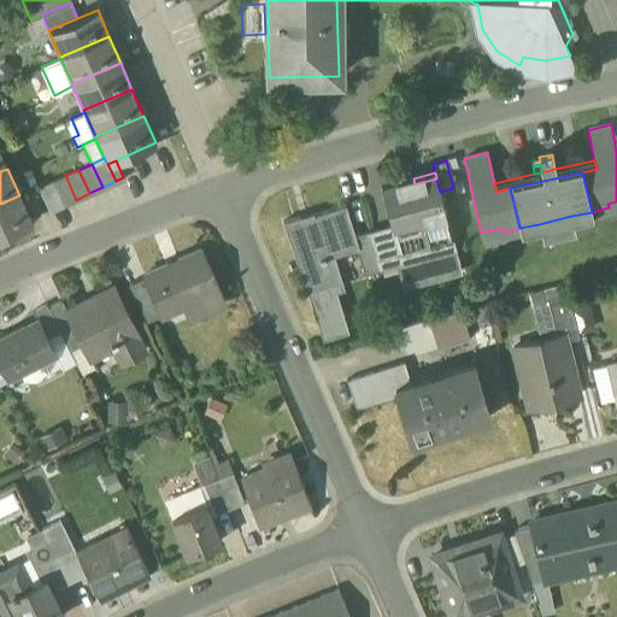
[(63,206),(76,200),(65,175),(52,181),(63,206)]
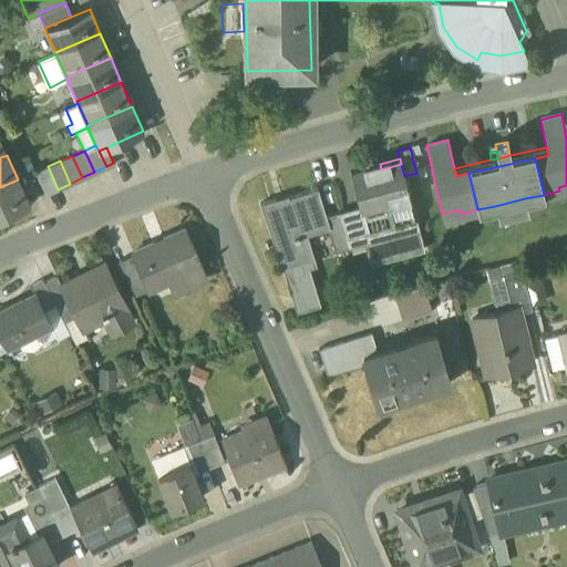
[(388,205),(394,226),(416,220),(404,176),(401,164),(381,169),(380,164),(349,172),(358,207),(360,213),(362,212),(388,205)]
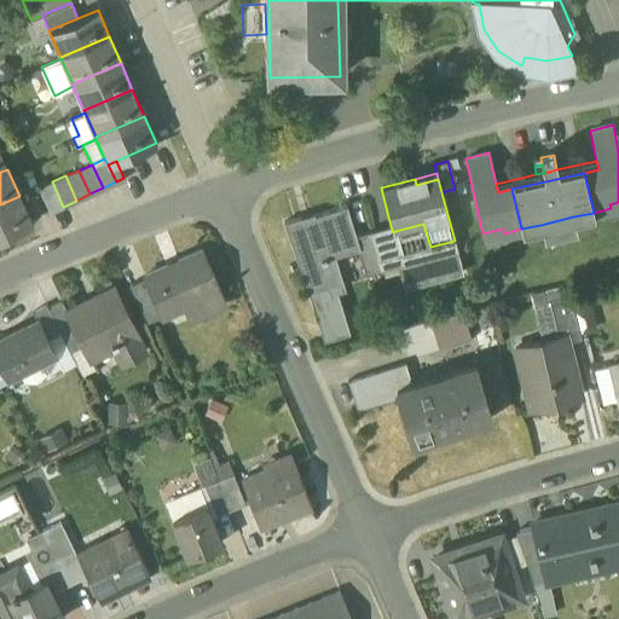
[(50,213),(63,207),(52,181),(39,187),(50,213)]
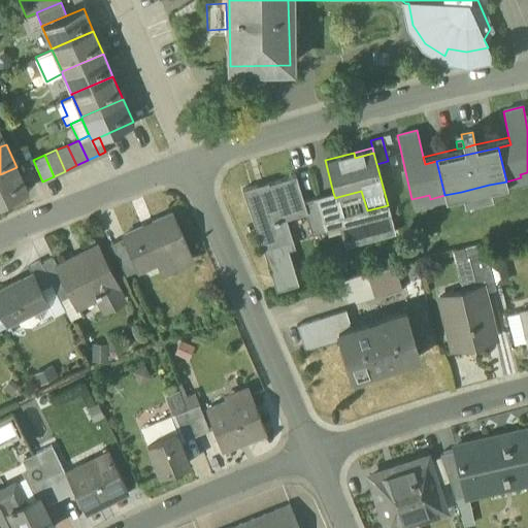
[(0,203),(28,191),(17,167),(0,174),(0,203)]
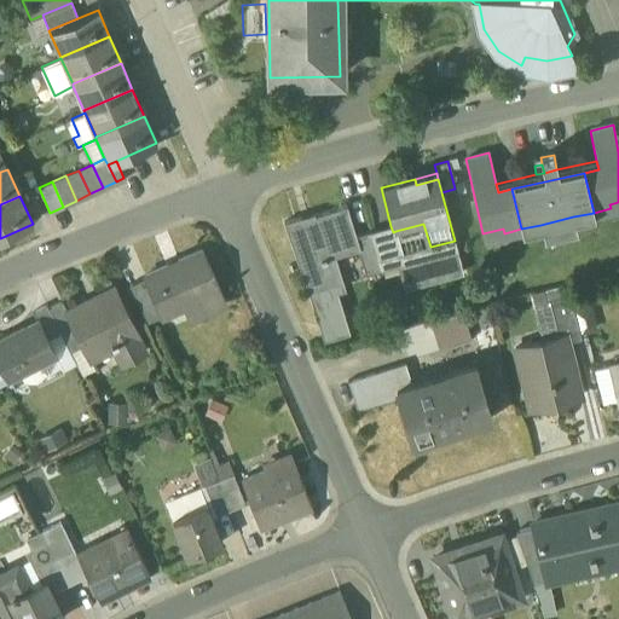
[(283,223),(308,291),(335,284),(327,259),(357,250),(358,249),(354,237),(354,236),(345,206),(301,219),(300,217),(283,223)]
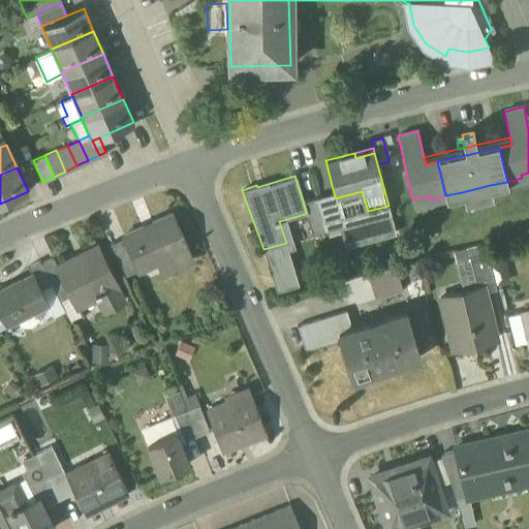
[(490,185),(462,192),(464,199),(492,193),(490,185)]
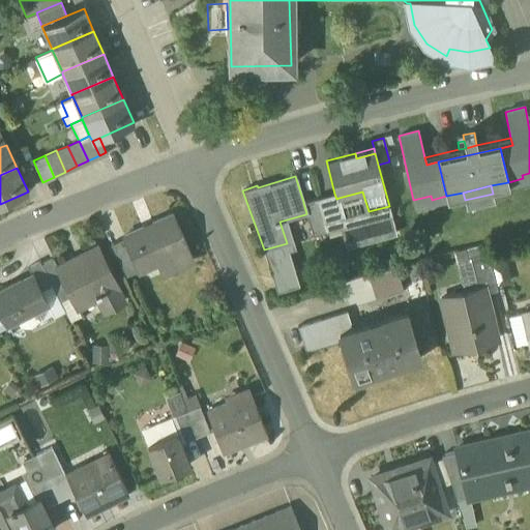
[(362,192),(339,198),(345,217),(369,211),(362,192)]
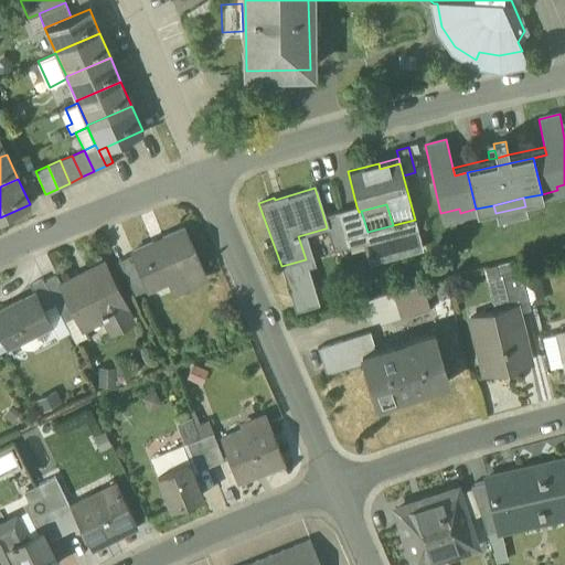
[(356,206),(337,212),(345,238),(368,233),(368,232),(361,211),(359,212),(356,206)]
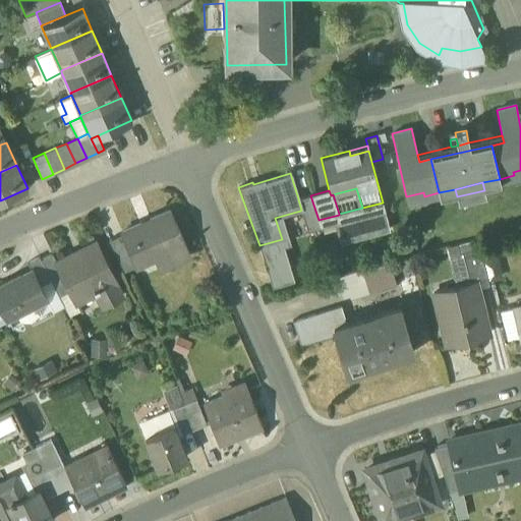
[(423,192),(406,196),(408,205),(425,201),(424,196),(423,192)]
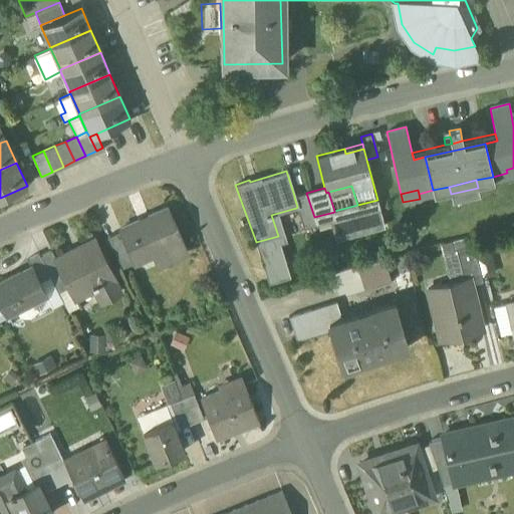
[(316,224),(314,217),(306,193),(294,196),(294,197),(297,207),(296,208),(302,228),(316,224)]
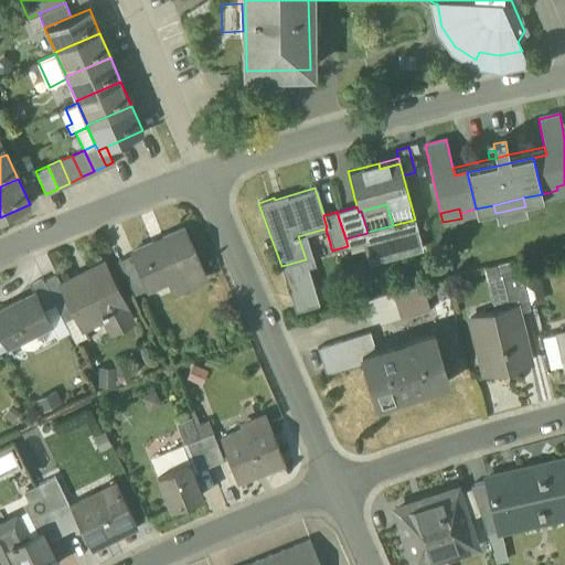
[(422,248),(415,220),(393,225),(368,232),(368,233),(345,238),(348,246),(362,242),(368,263),(422,248)]
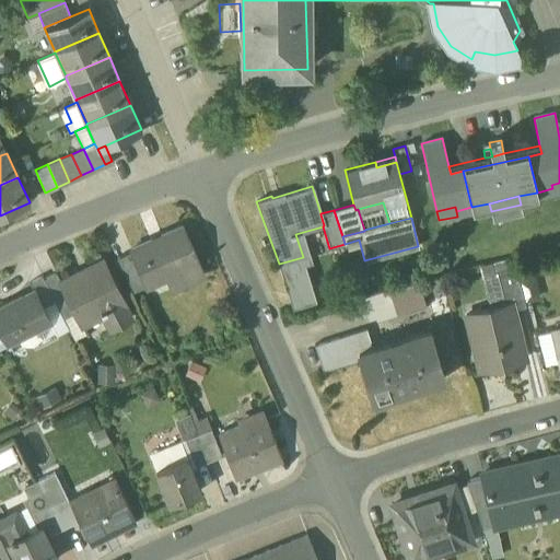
[(131,252),(147,286),(177,272),(182,283),(203,275),(182,225),(174,229),(130,248),(131,252)]
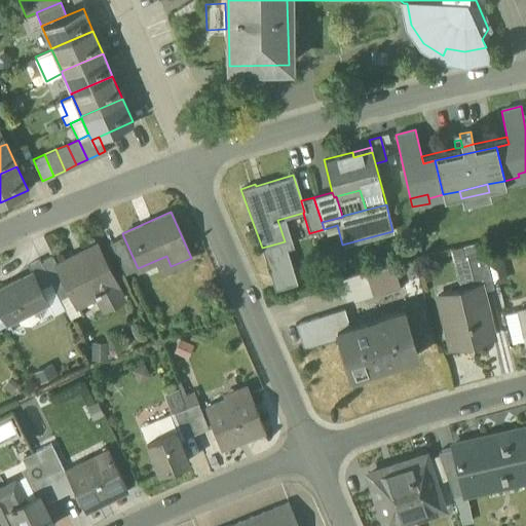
[(109,242),(125,273),(138,268),(123,236),(109,242)]
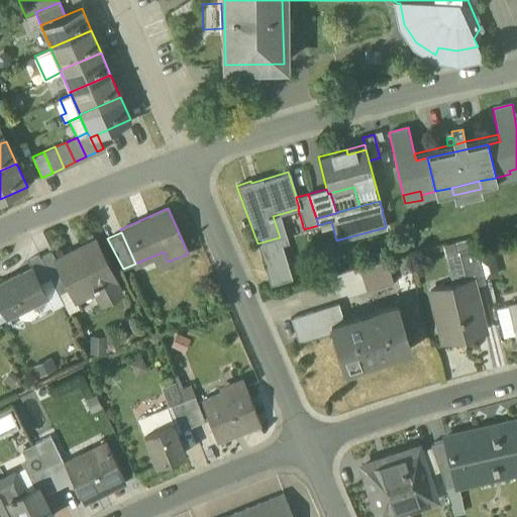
[(458,251),(476,247),(474,236),(441,244),(444,255),(458,251)]
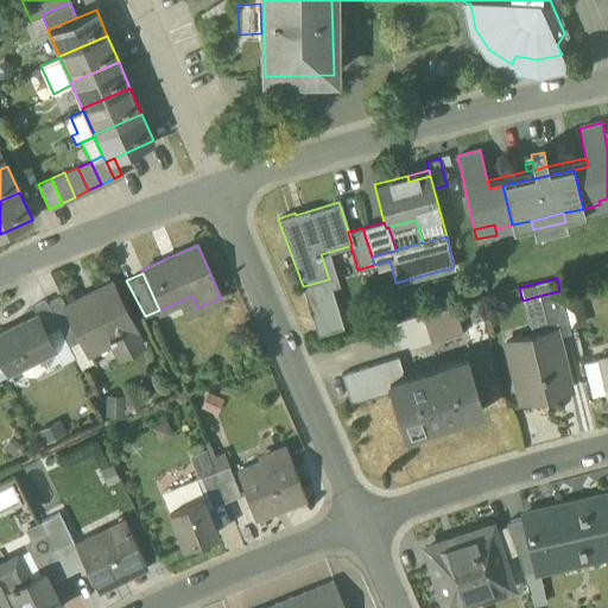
[(303,286),(317,334),(343,327),(329,279),(303,286)]
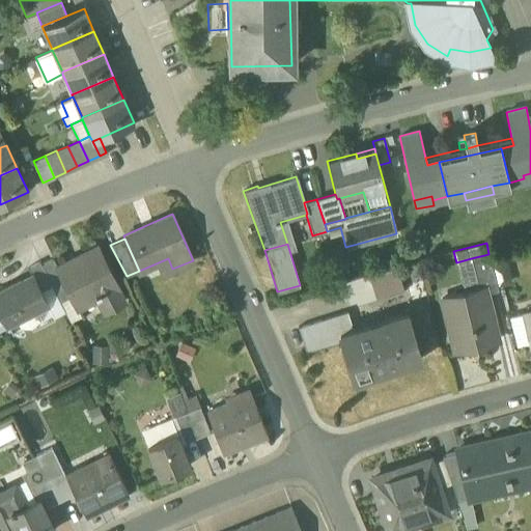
[(98,301),(104,312),(126,302),(98,246),(57,267),(56,267),(71,297),(78,310),(98,301)]
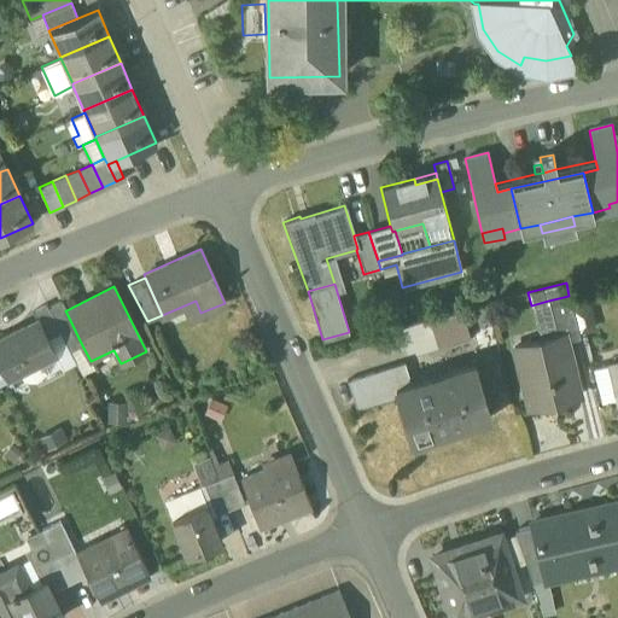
[(564,333),(565,340),(579,337),(569,296),(548,301),(557,336),(564,333)]
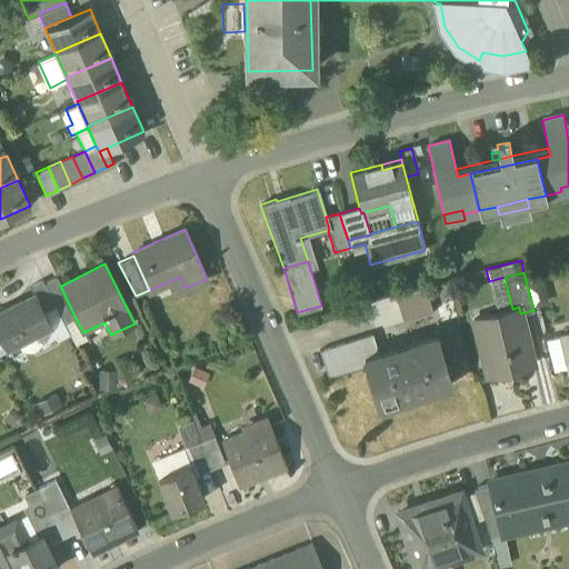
[(57,277),(45,283),(56,306),(65,323),(76,318),(60,286),(61,286),(57,277)]
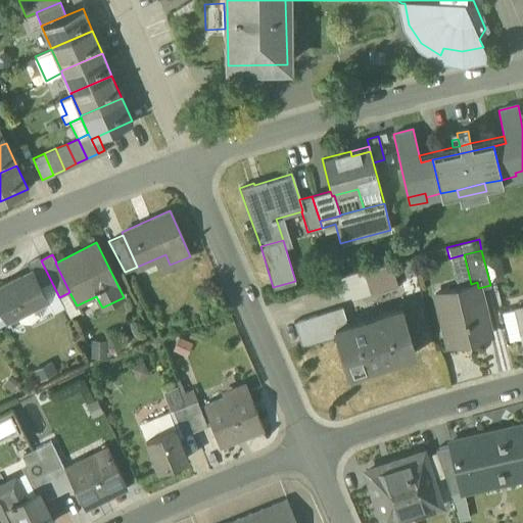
[(464,254),(449,258),(457,287),(471,284),(464,254)]
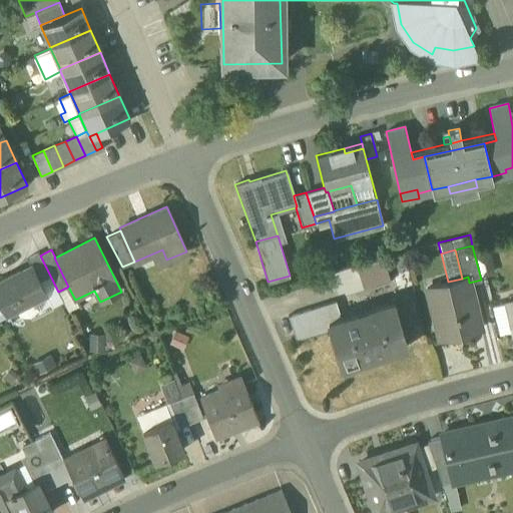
[(39,281),(50,276),(40,255),(38,252),(26,259),(30,265),(31,264),(39,281)]
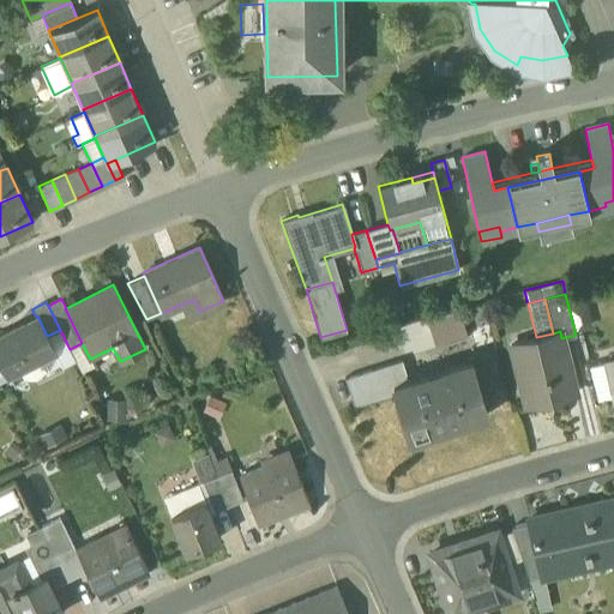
[(463,323),(458,309),(427,319),(432,333),(463,323)]
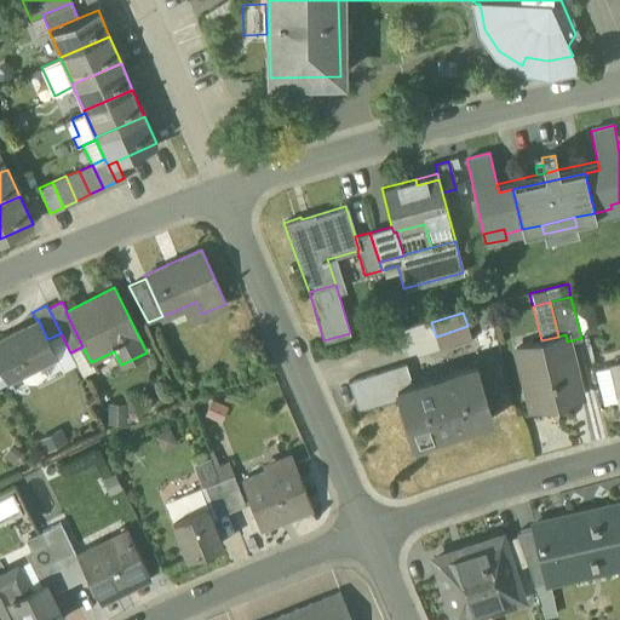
[(0,337),(0,362),(9,379),(56,355),(47,339),(38,319),(36,320),(0,337)]
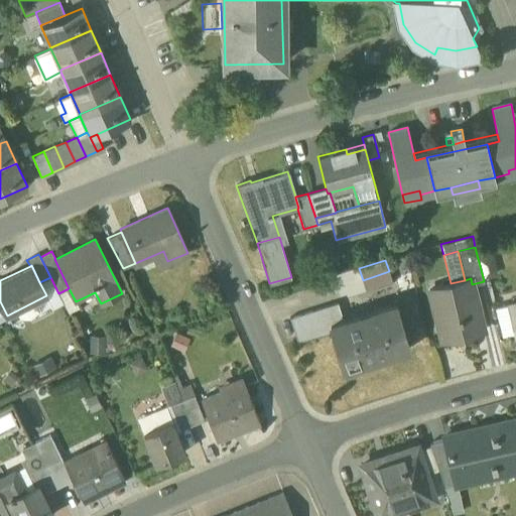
[(392,283),(389,271),(363,280),(366,292),(392,283)]
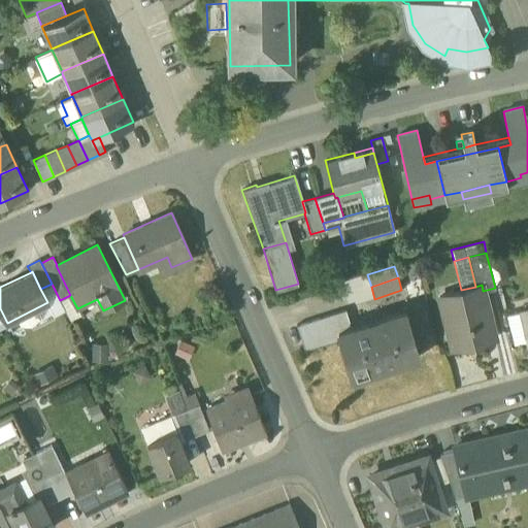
[(40,289),(47,302),(54,315),(64,309),(60,300),(52,284),(40,289)]
